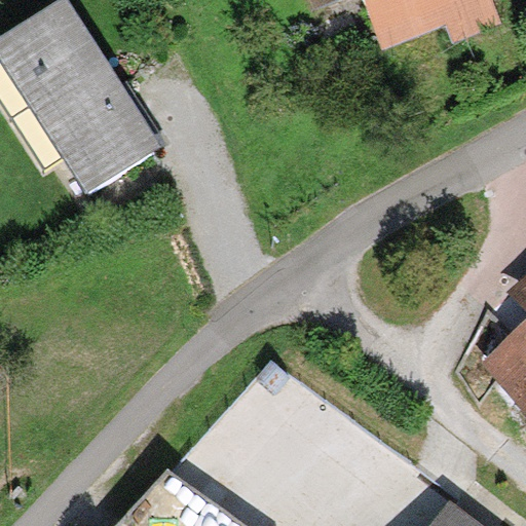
[(453,44),(502,24),(493,0),(308,0),(313,12),(345,0),(363,0),(382,51),(446,28),(453,44)]
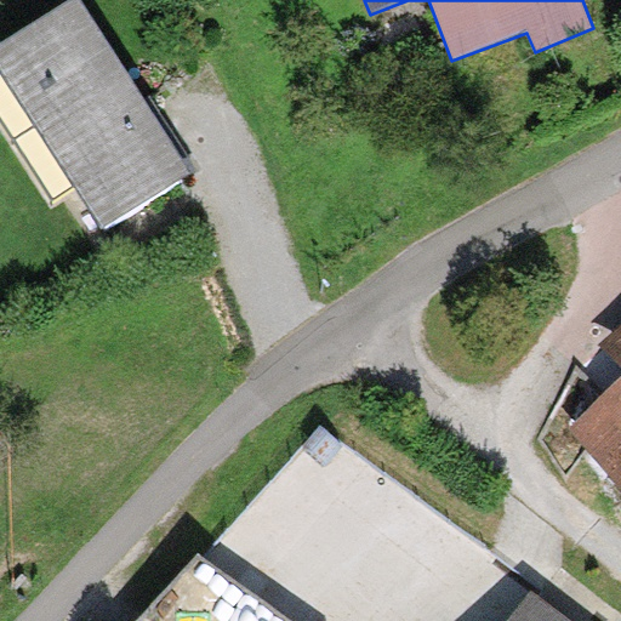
[(83,1),(0,53),(0,79),(101,235),(194,176),(153,112),(83,1)]
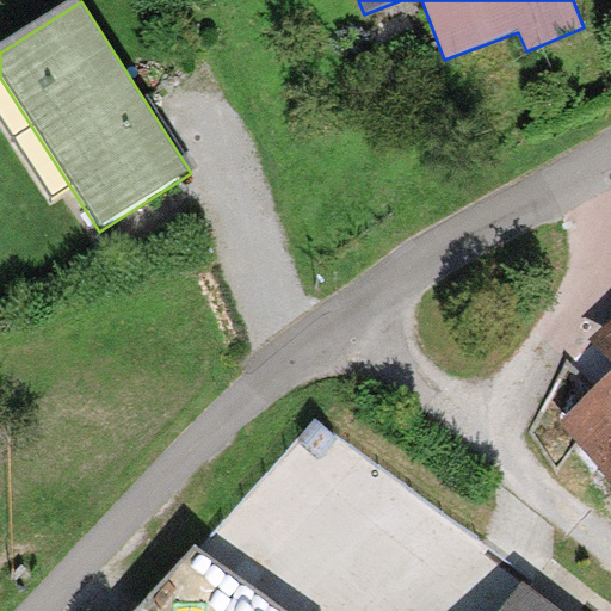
[(610,366),(610,380),(561,424),(610,480),(610,331),(593,346),(610,366)]
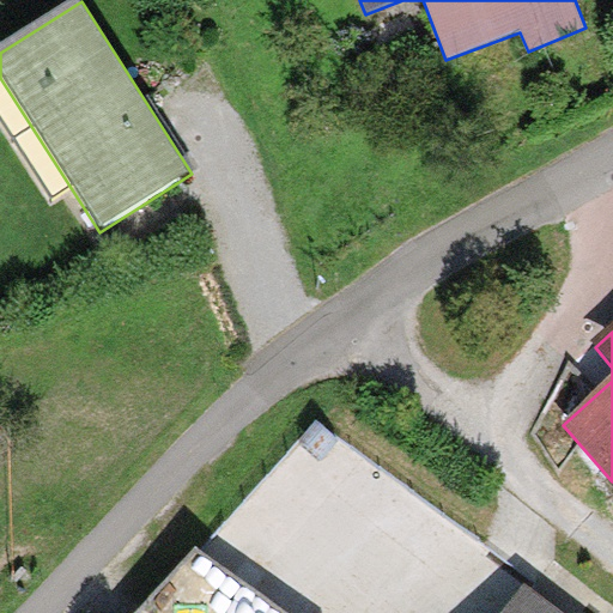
[(291,612),(244,590),(232,612),(291,612)]
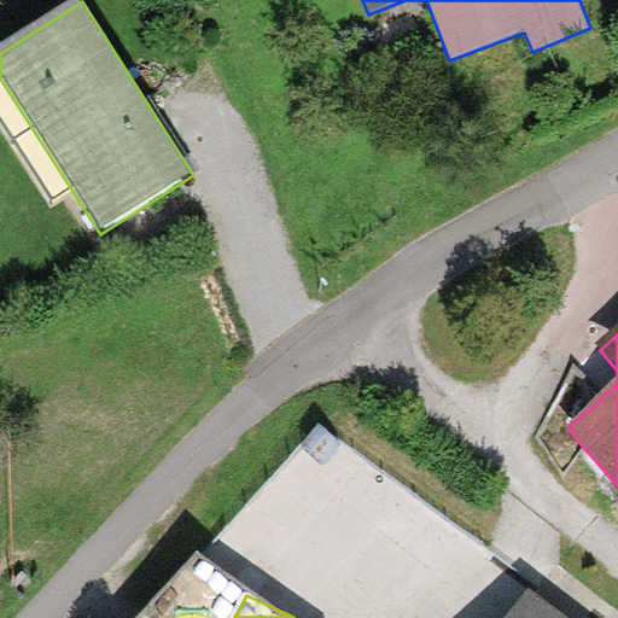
[(547,617),(526,604),(516,617),(547,617)]
